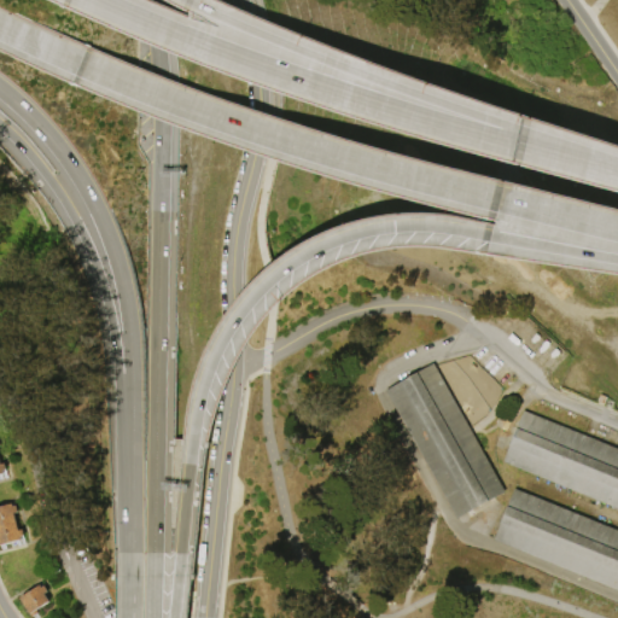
[(383,390),(431,363),(502,491),(454,519),(383,390)]
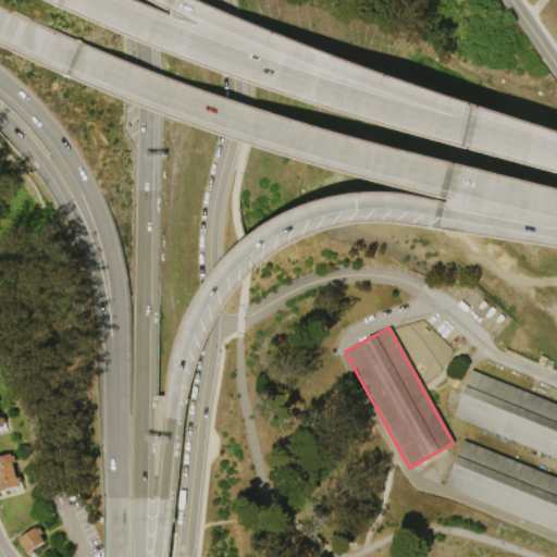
[(556,405),(470,370),(452,416),(556,458),(556,405)]
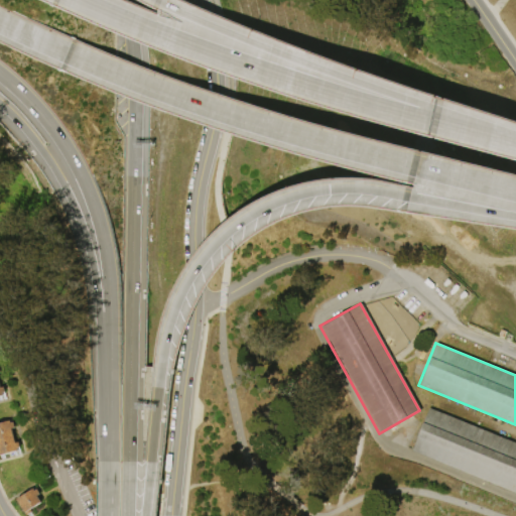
[(427,408),(515,443),(515,494),(410,450),(427,408)]
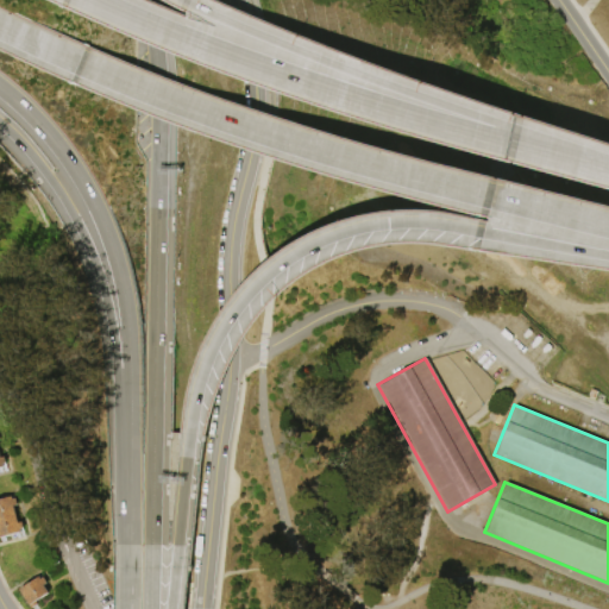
[(0,539),(0,500),(12,497),(13,500),(17,498),(18,506),(14,507),(19,525),(24,523),(25,529),(20,531),(22,533),(0,539)]
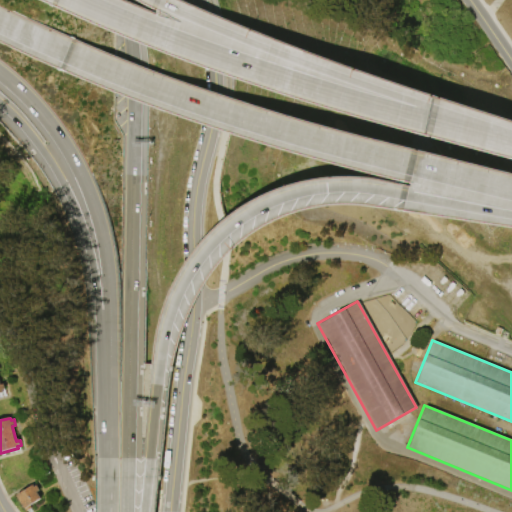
[(42,499),(31,506),(32,509),(27,511),(17,497),(33,486),(35,489),(38,487),(40,491),(38,493),(42,499)]
